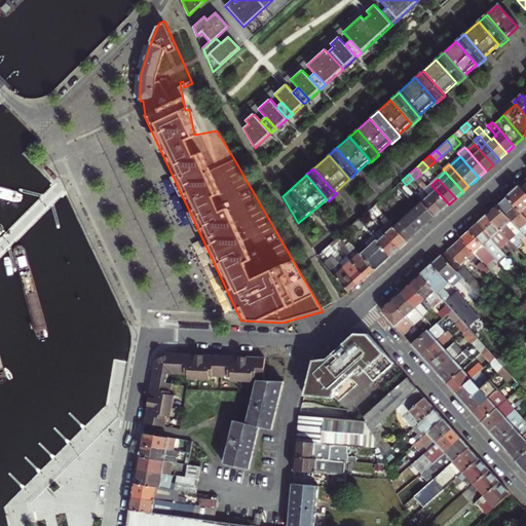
[(424,191),(442,211),(445,209),(449,204),(431,185),(424,191)]
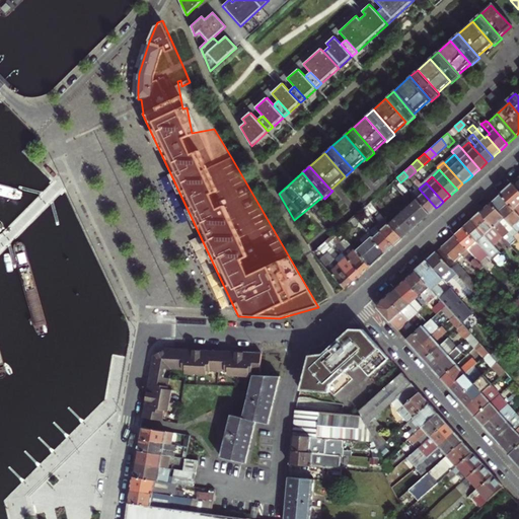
[(506,190),(500,195),(518,215),(518,191),(514,186),(512,183),(506,190)]
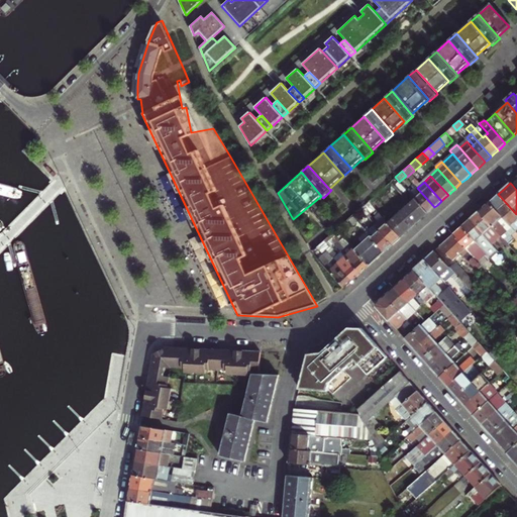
[(393,189),(389,185),(380,193),(384,198),(393,189)]
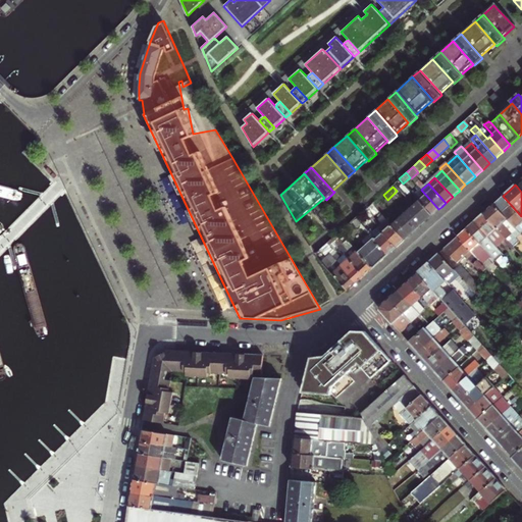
[(415,198),(431,215),(435,212),(438,209),(421,190),(414,196),(415,198)]
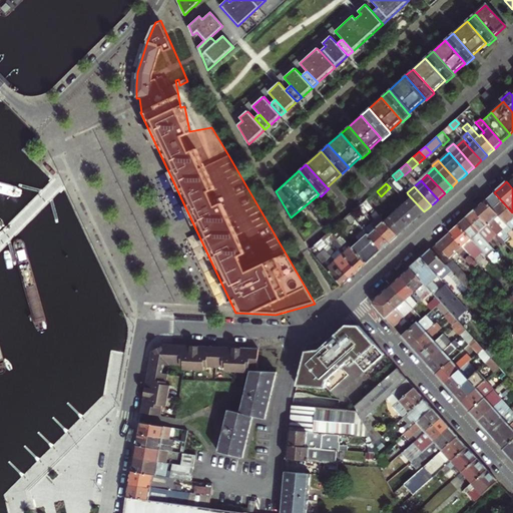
[(490,196),(485,201),(508,226),(511,230),(512,228),(512,212),(494,192),(490,196)]
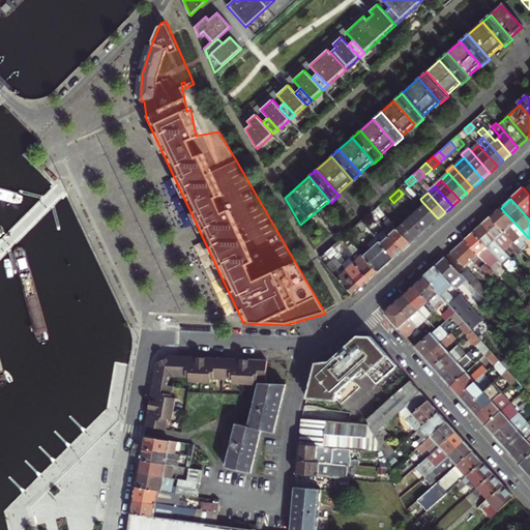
[(398,230),(410,244),(424,231),(438,218),(421,201),(419,203),(422,206),(398,230)]
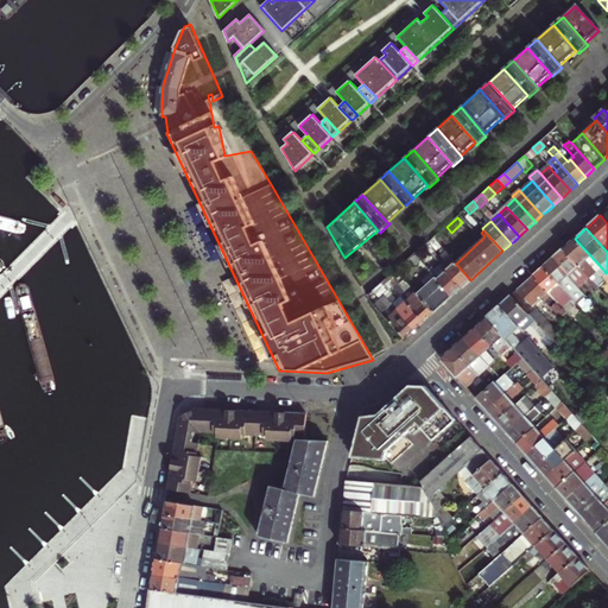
[(439,265),(460,289),(466,284),(470,280),(456,264),(450,257),(443,263),(435,253),(442,247),(432,236),(423,246),(439,265)]
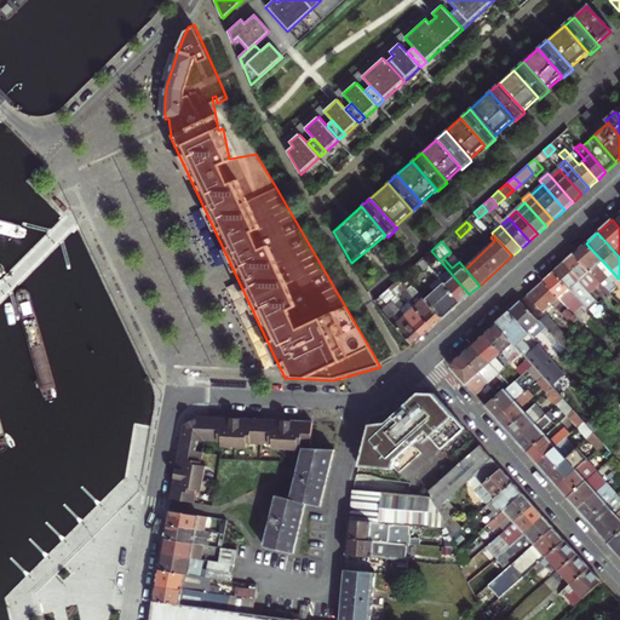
[(574,254),(609,294),(618,287),(609,279),(614,274),(586,244),(580,248),(574,254)]
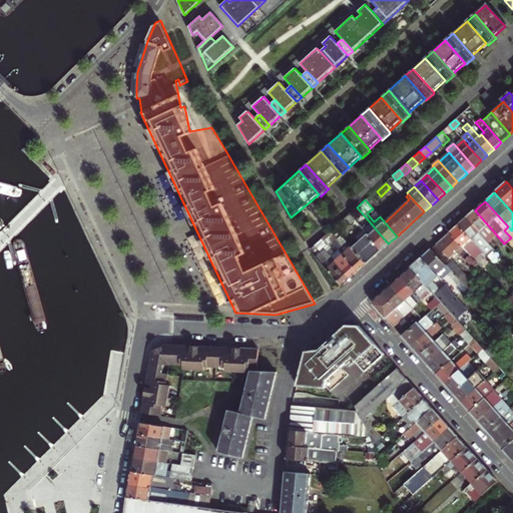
[(470,214),(466,218),(487,242),(495,235),(503,245),(504,243),(475,210),(470,214)]
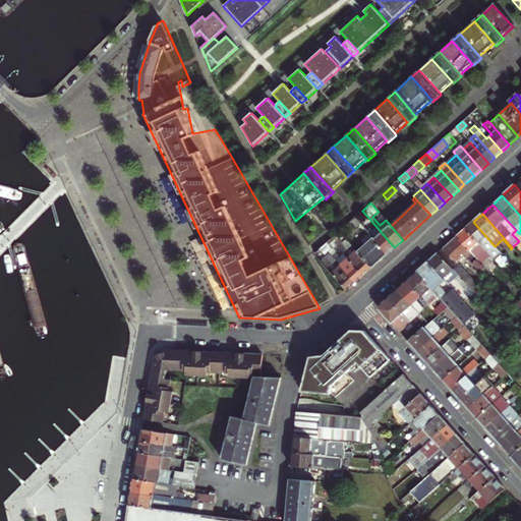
[(369,234),(388,253),(391,250),(394,247),(377,227),(371,232),(368,229),(369,228),(357,215),(355,217),(360,223),(369,234)]
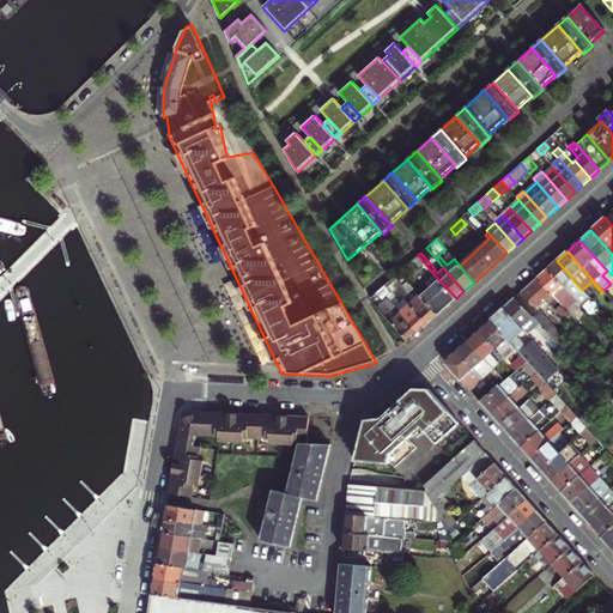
[(424,262),(418,255),(413,260),(419,267),(424,262)]
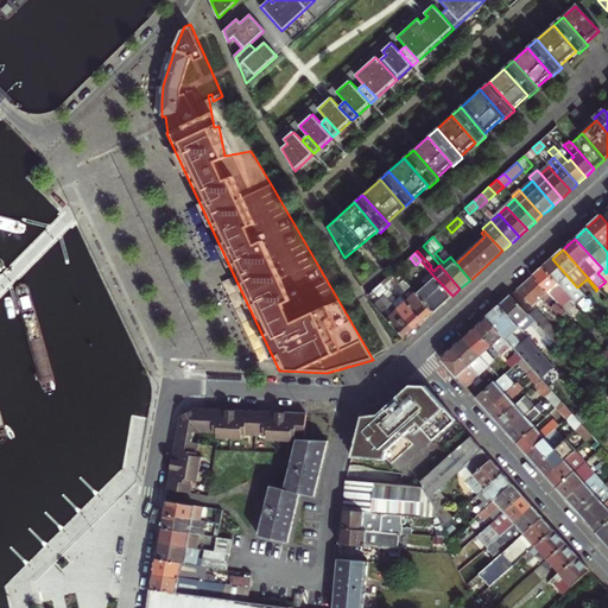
[(548,263),(543,267),(572,299),(577,304),(586,297),(577,287),(552,259),(548,263)]
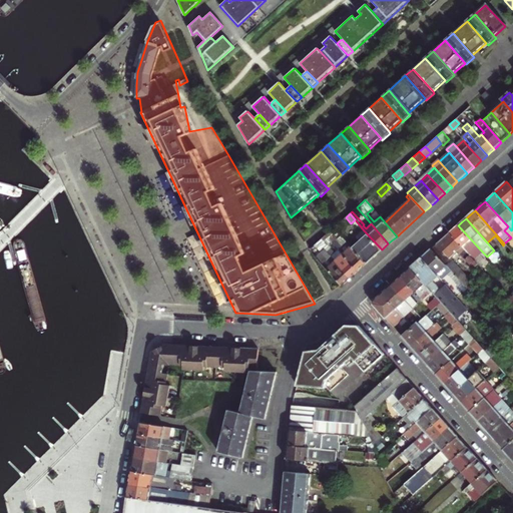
[(454,228),(450,233),(479,266),(481,268),(487,263),(480,254),(483,252),(458,225),(454,228)]
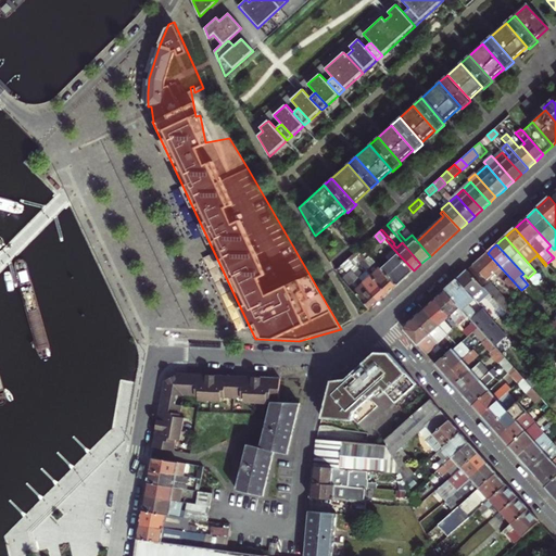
[(380,268),(396,287),(406,277),(414,270),(394,250),(387,257),(390,261),(380,268)]
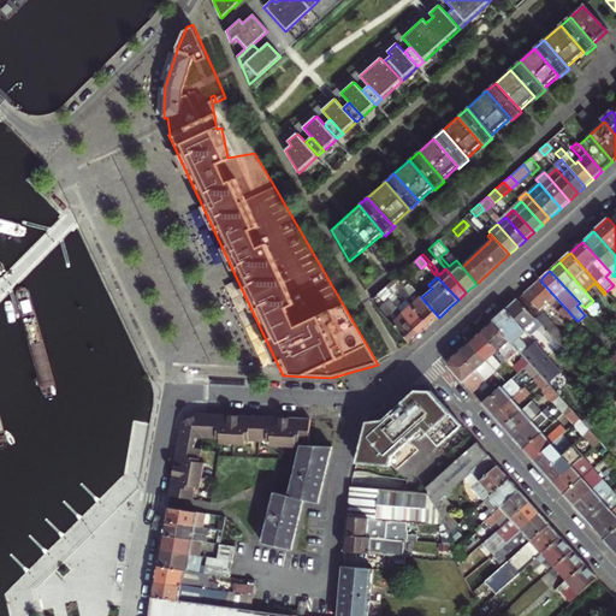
[(529,289),(517,300),(554,339),(561,348),(569,341),(542,311),(550,303),(560,314),(561,313),(570,324),(575,319),(540,280),(529,289)]
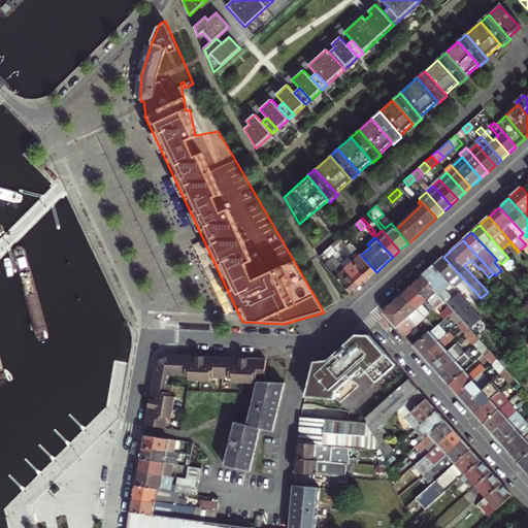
[(349,258),(368,279),(371,275),(376,272),(361,255),(351,243),(342,251),(349,258)]
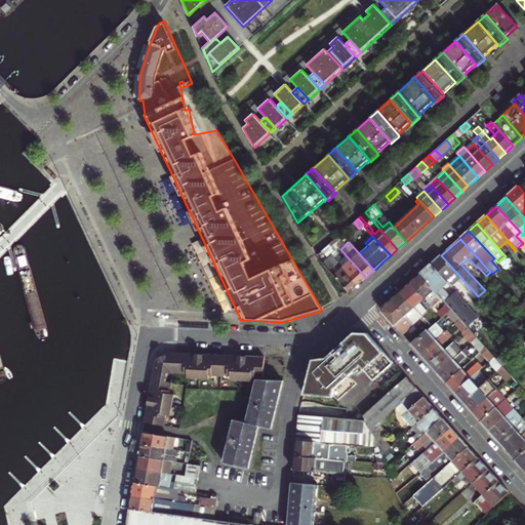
[(332,256),(358,285),(361,282),(366,278),(347,256),(344,259),(337,252),(332,256)]
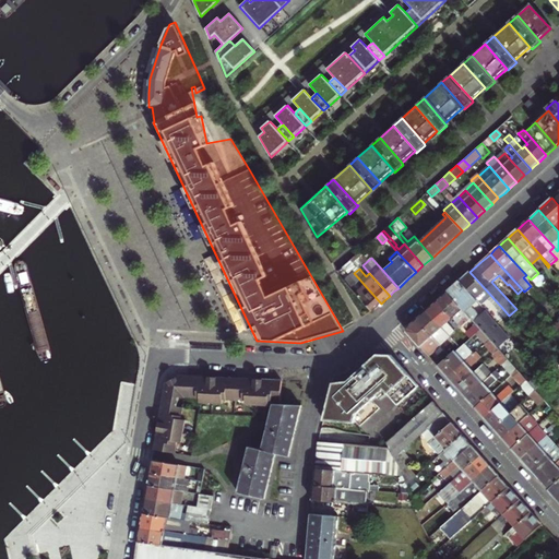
[(465,276),(459,282),(477,301),(482,306),(488,300),(499,312),(502,308),(470,272),(465,276)]
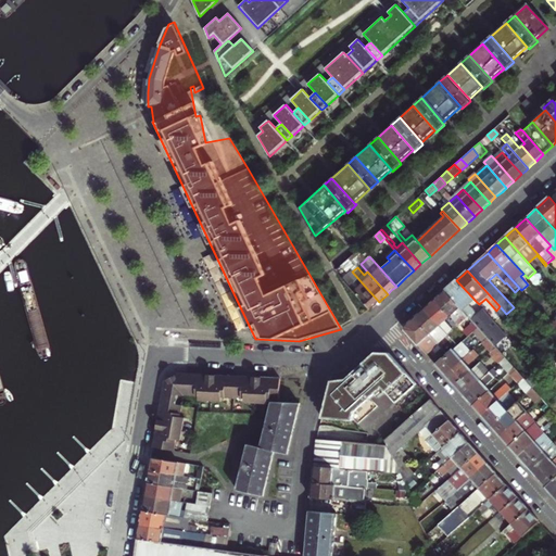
[(342,280),(369,311),(374,306),(379,302),(352,272),(342,280)]
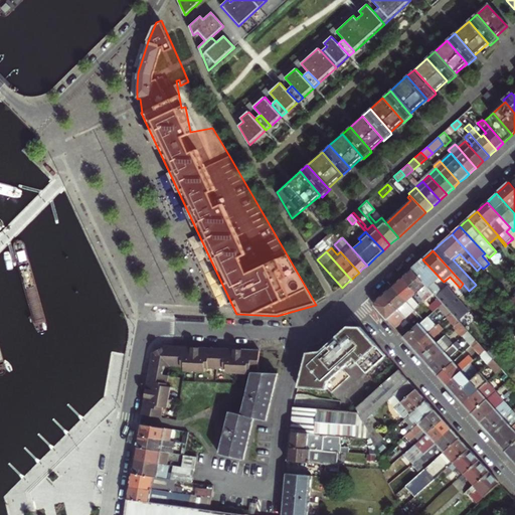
[(417,265),(411,270),(434,294),(438,299),(443,304),(452,314),(458,321),(470,310),(449,287),(444,292),(435,283),(440,278),(422,260),(417,265)]
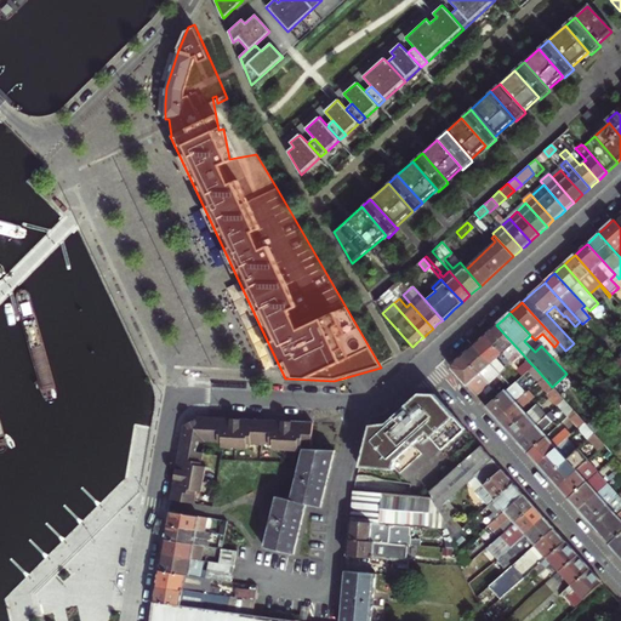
[(491,330),(485,335),(502,354),(512,364),(523,354),(496,325),(491,330)]
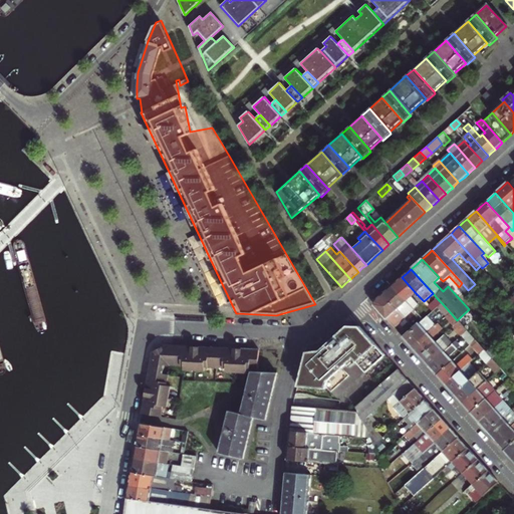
[(398,281),(393,286),(414,310),(419,305),(412,297),(416,293),(402,277),(398,281)]
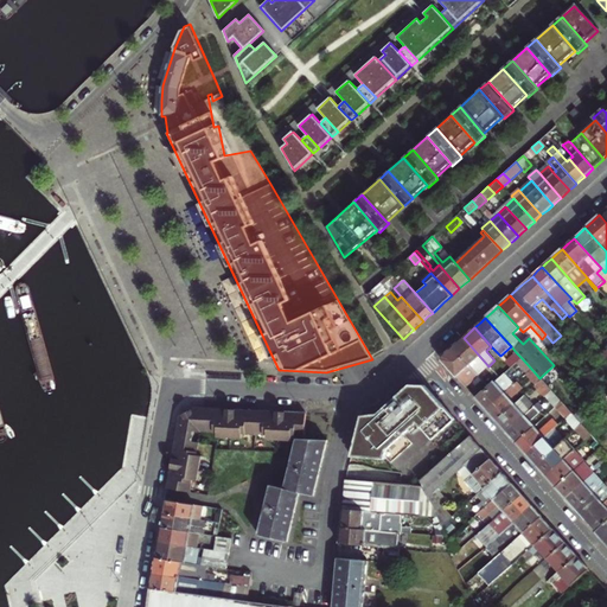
[(458,343),(452,349),(478,376),(489,366),(464,338),(458,343)]
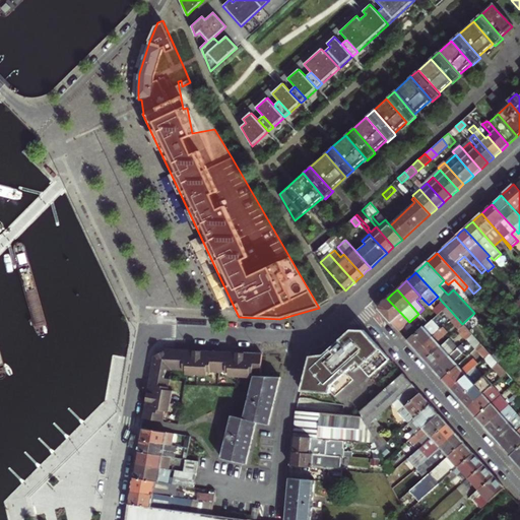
[(378,310),(407,342),(418,332),(409,322),(387,299),(379,306),(379,308),(378,310)]
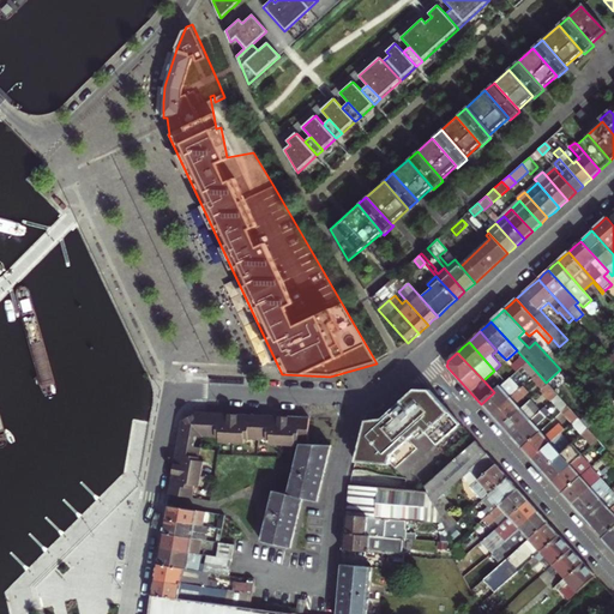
[(523,367),(528,362),(522,356),(511,366),(516,373),(523,367)]
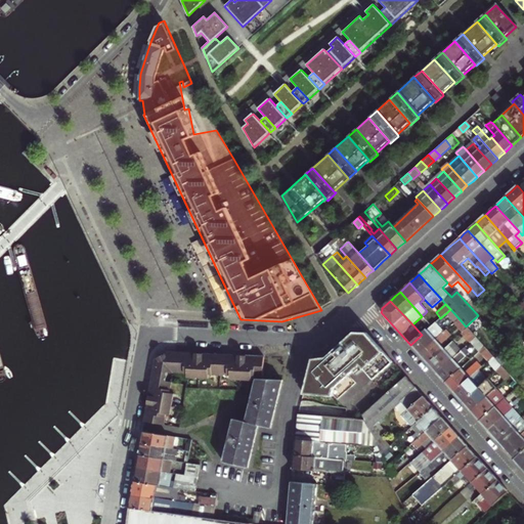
[(460,319),(450,309),(446,313),(454,323),(460,319)]
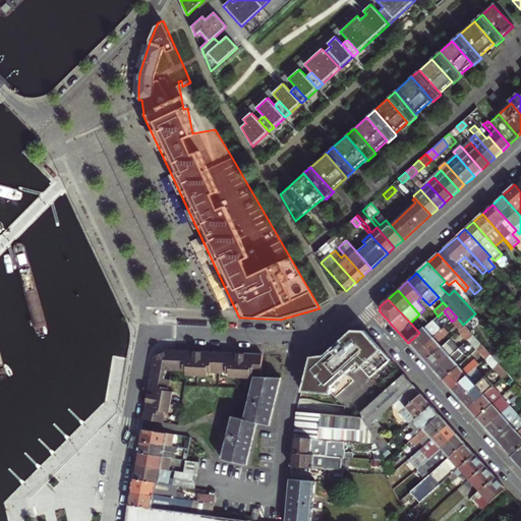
[(463,325),(457,317),(452,322),(451,322),(459,331),(465,327),(463,325)]
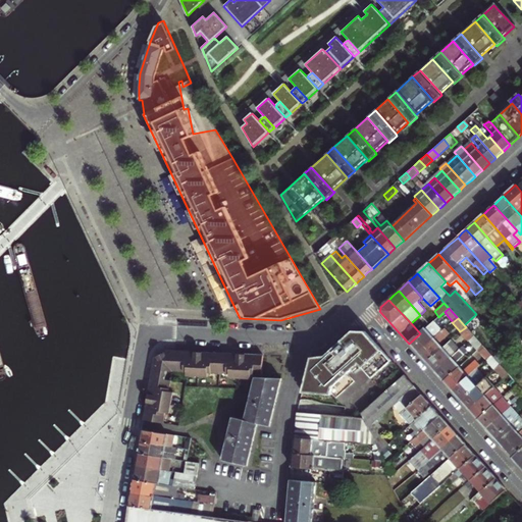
[(414,350),(417,353),(442,331),(437,326),(435,327),(431,323),(420,333),(409,344),(414,350)]
